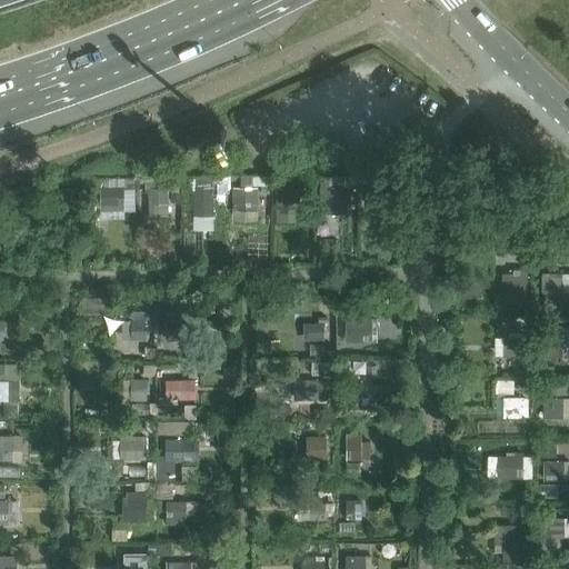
[(127,207),(127,188),(100,188),(100,207),(127,207)]
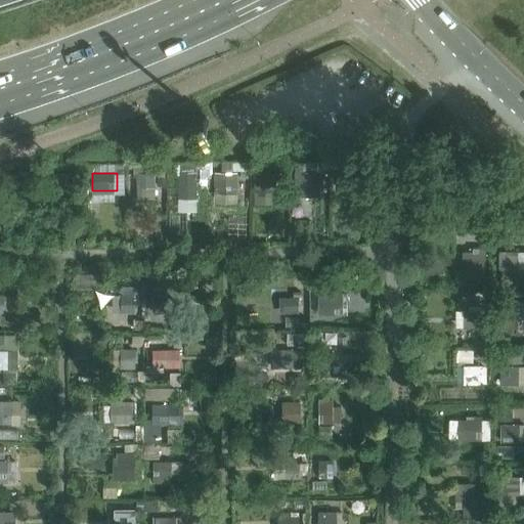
[(219,175),(219,187),(235,187),(235,174),(219,175)]
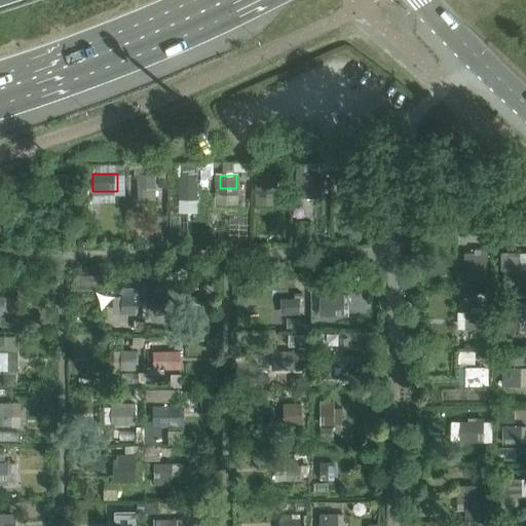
[(261,175),(261,188),(278,188),(278,175),(261,175)]
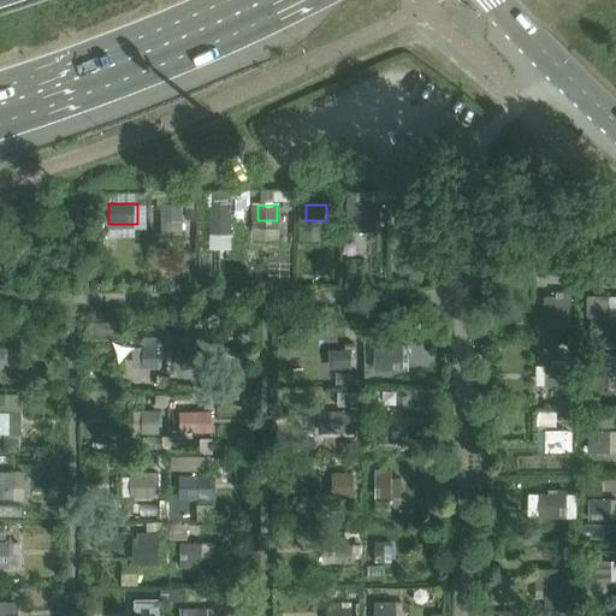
[(375,229),(375,205),(355,205),(355,229),(375,229)]
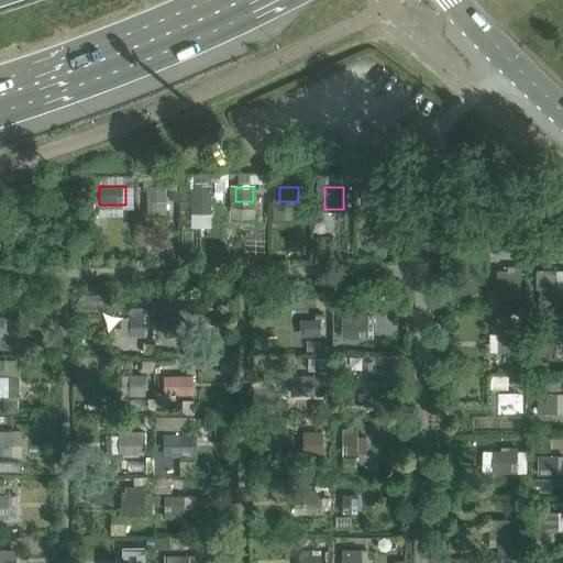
[(368,187),(368,201),(386,201),(386,187),(368,187)]
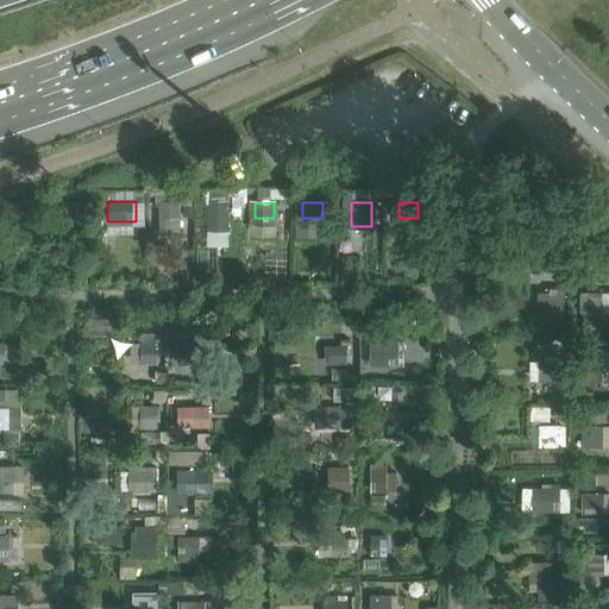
[(18,205),(18,219),(37,219),(37,203),(18,205)]
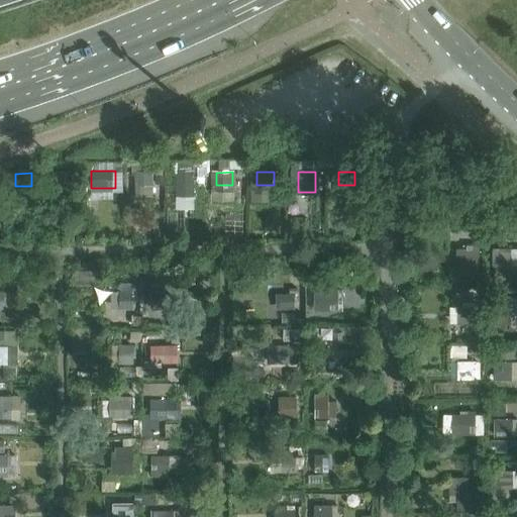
[(56,173),(56,186),(72,186),(72,173),(56,173)]
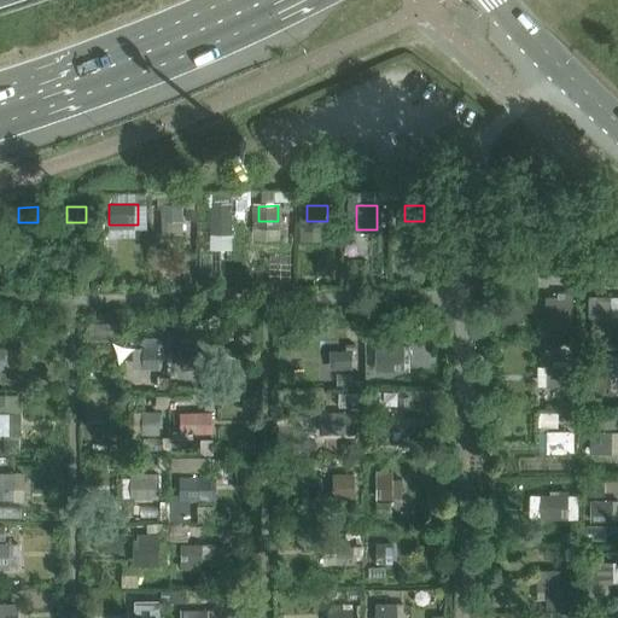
[(163,207),(163,222),(182,222),(182,207),(163,207)]
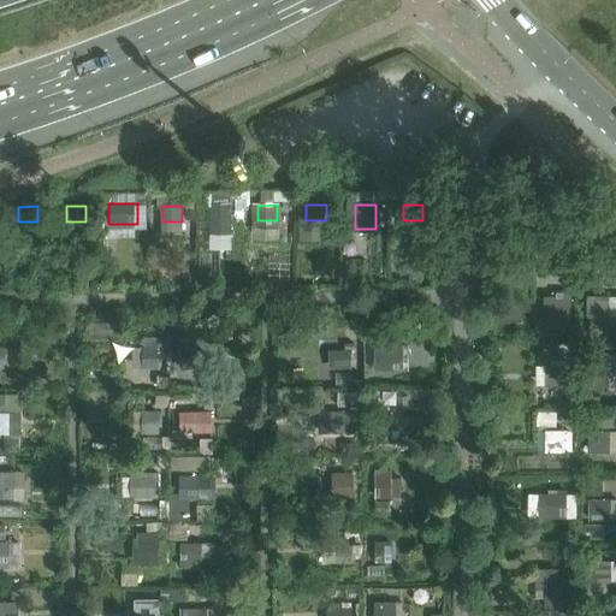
[(209,206),(209,220),(230,220),(230,206),(209,206)]
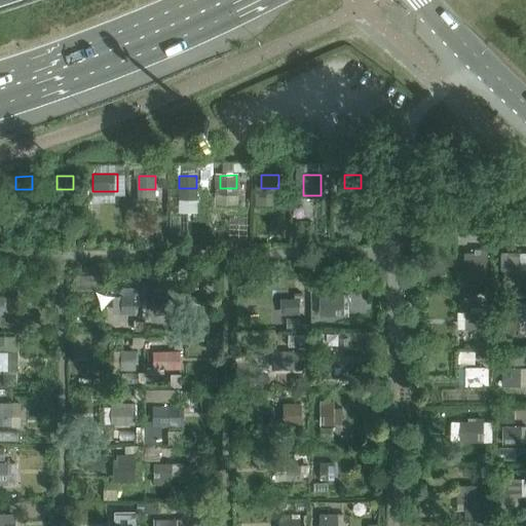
[(462,241),(486,238),(484,228),(460,232),(462,241)]
